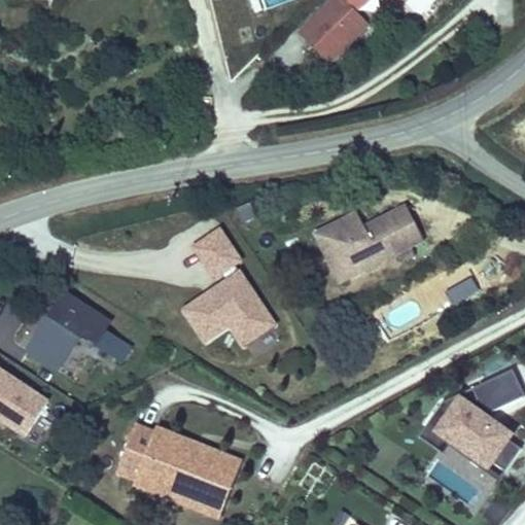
[(326,62),(366,23),(344,0),(322,0),(293,29),(326,62)]
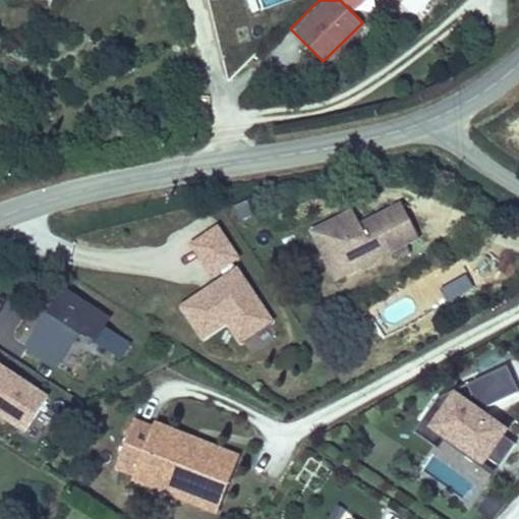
[(332,278),(417,235),(399,198),(357,219),(350,205),(306,226),(332,278)]
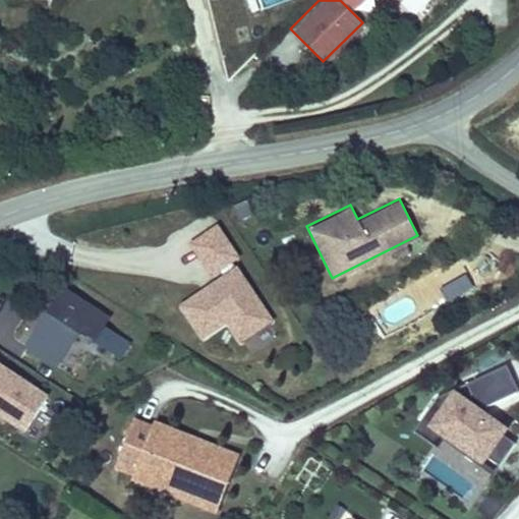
[(210,274),(238,254),(216,221),(186,240),(210,274)]
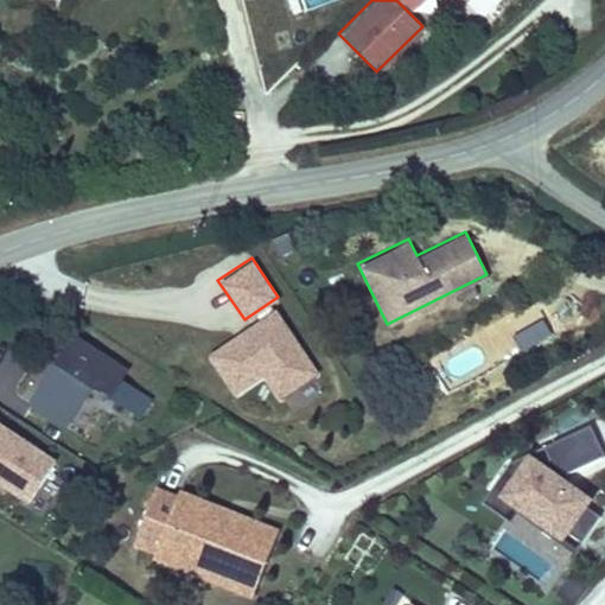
[(317,370),(274,305),(205,351),(233,392),(260,374),(275,397),(317,370)]
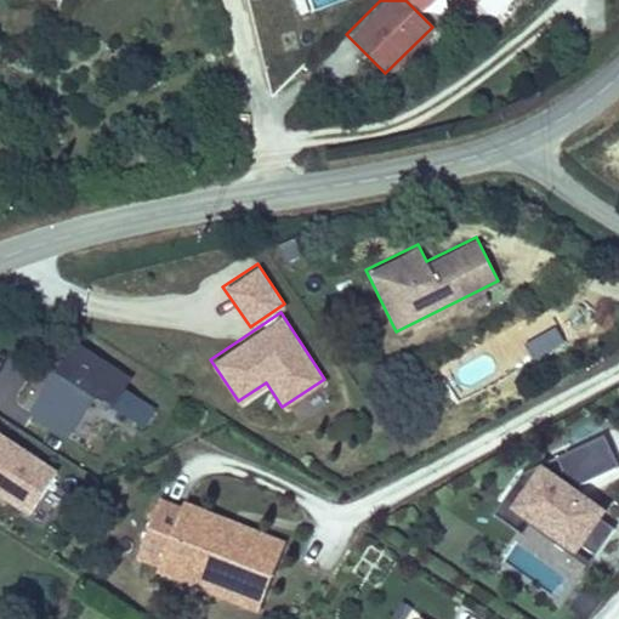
[(73,336),(26,408),(64,433),(91,393),(108,404),(130,373),(73,336)]
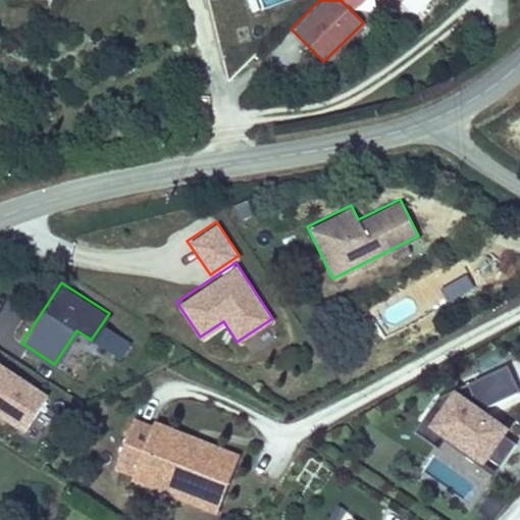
[(85,380),(94,362),(83,356),(73,374),(85,380)]
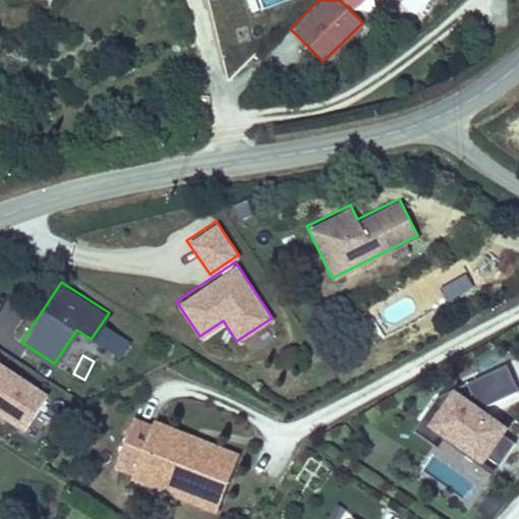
[(505,427),(479,409),(485,401),(488,403),(518,389),(518,387),(508,363),(467,382),(472,392),(465,400),(452,390),(439,396),(423,417),(448,435),(462,445),(471,444),(486,454),(500,463),(516,441),(503,431),(505,427)]
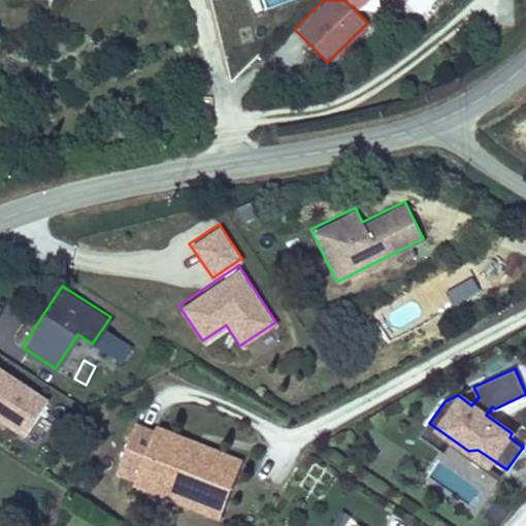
[(0,426),(24,440),(47,400),(0,372),(0,426)]
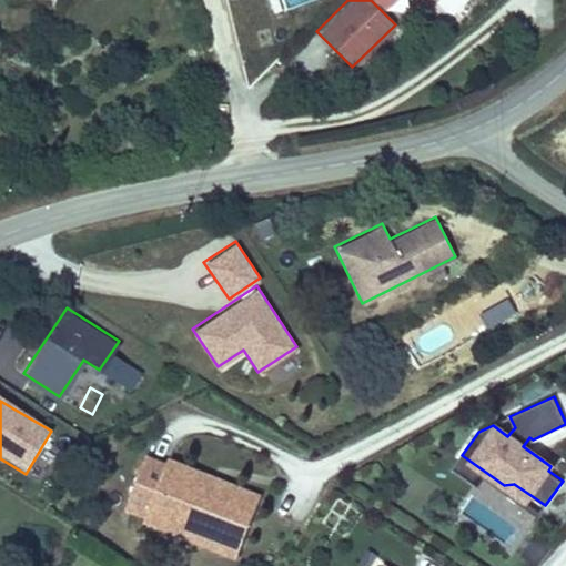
[(121,505),(141,513),(147,498),(194,518),(187,537),(231,555),(256,494),(163,456),(161,461),(142,453),(121,505)]
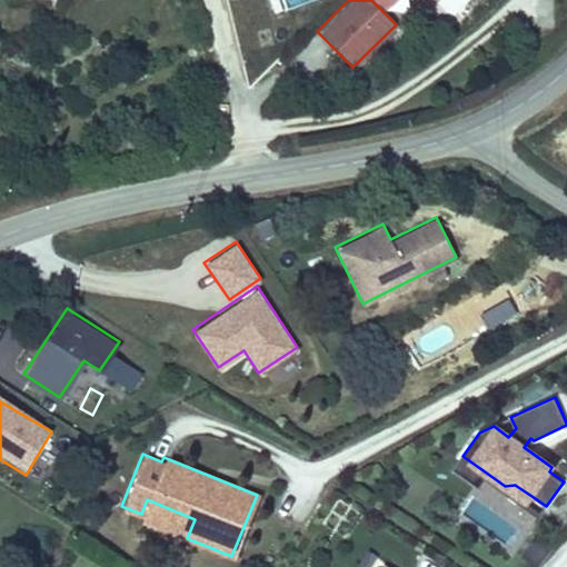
[(489,475),(463,456),(453,469),(479,488),(489,475)]
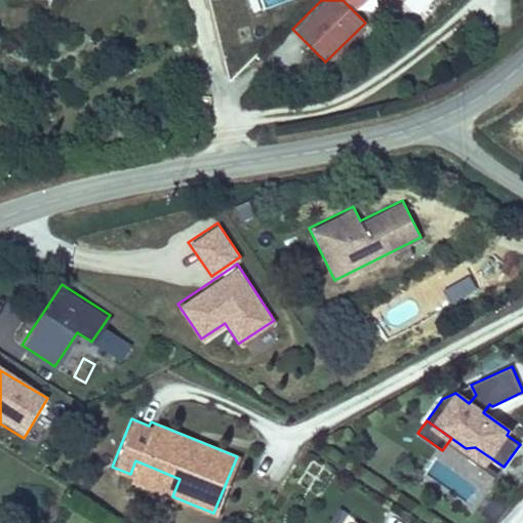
[(490,457),(475,447),(466,448),(486,464),(490,457)]
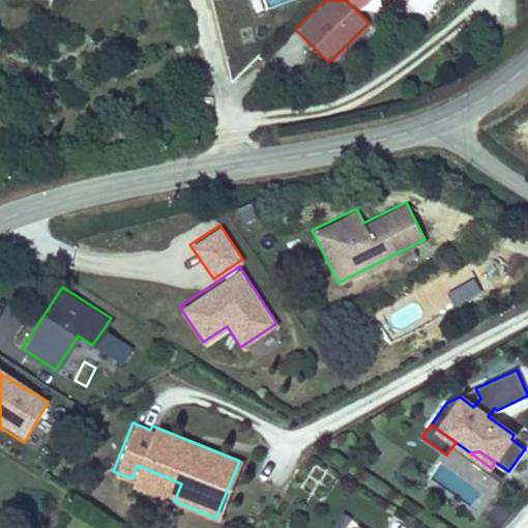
[(137,465),(132,478),(129,482),(174,501),(181,484),(137,465)]
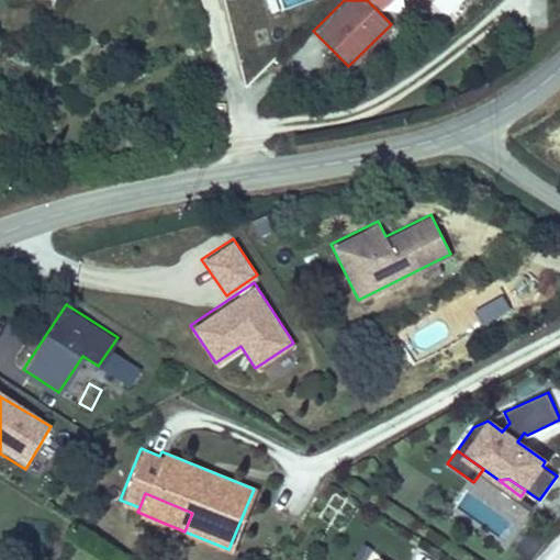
[(530,559),(540,541),(523,533),(513,551),(530,559)]
